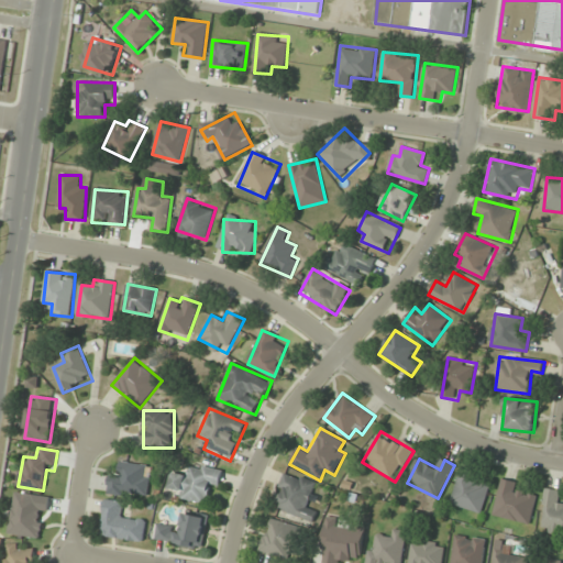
[(108,494),(147,498),(152,465),(121,462),(120,473),(111,472),(108,494)]
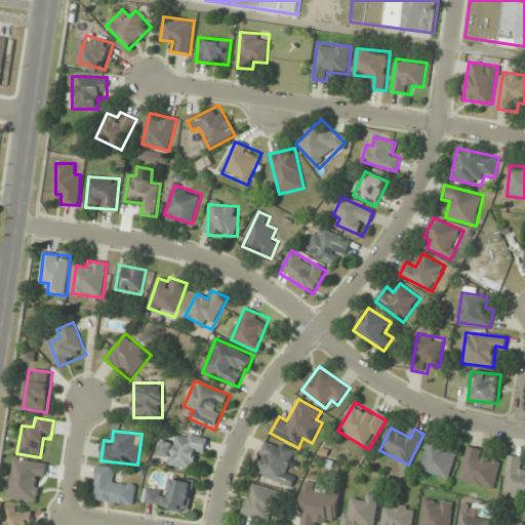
[(157,461),(191,470),(193,458),(203,460),(207,440),(174,432),(172,442),(162,440),(157,461)]
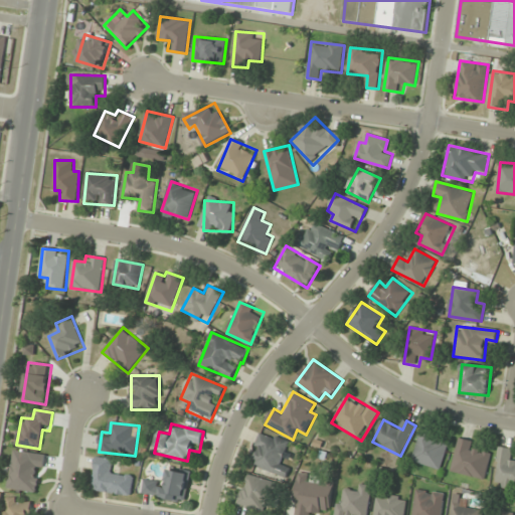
[(451,439),(421,430),(411,462),(441,471),(451,439)]
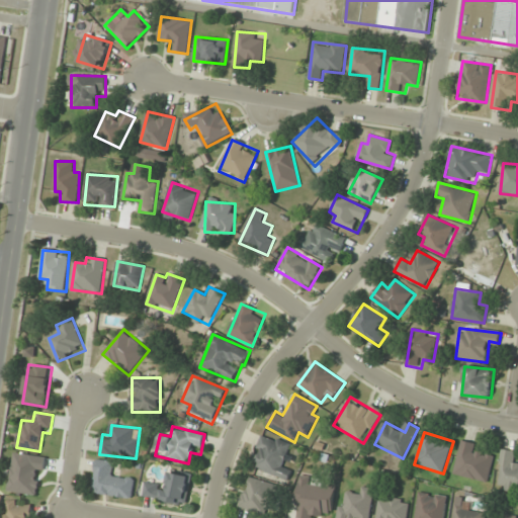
[(290,443),(260,434),(251,468),(288,480),(291,469),(284,467),(290,443)]
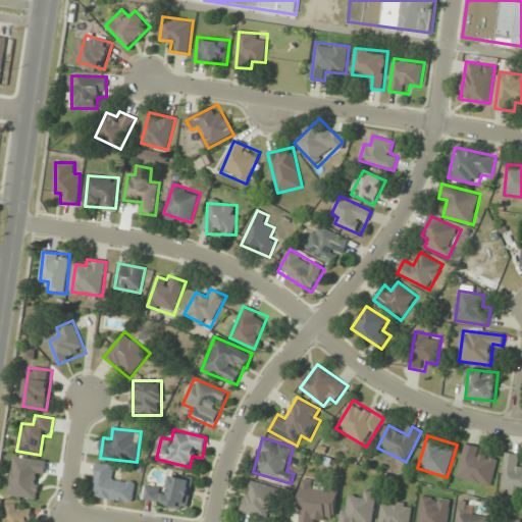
[(498,461),(481,458),(483,449),(465,445),(457,478),(491,486),(498,461)]
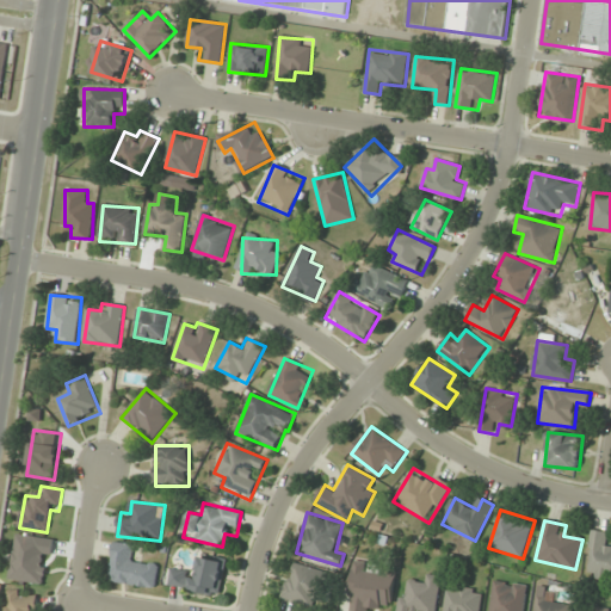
[(610,545),(604,544),(605,531),(592,530),(587,578),(610,579),(610,545)]
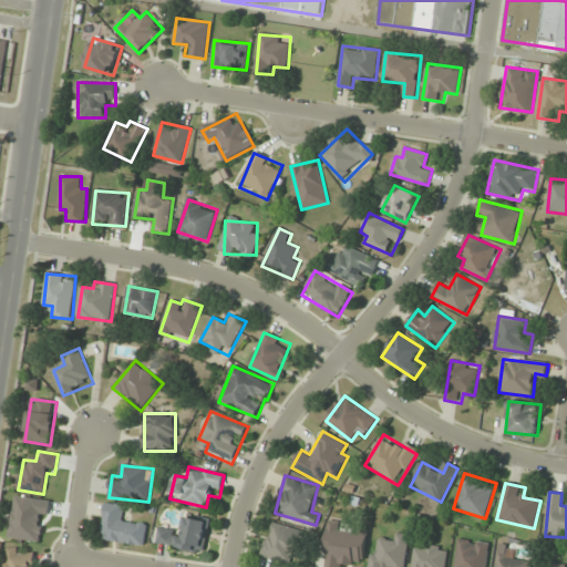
[(35,498),(14,495),(9,538),(40,543),(44,512),(34,511),(35,498)]
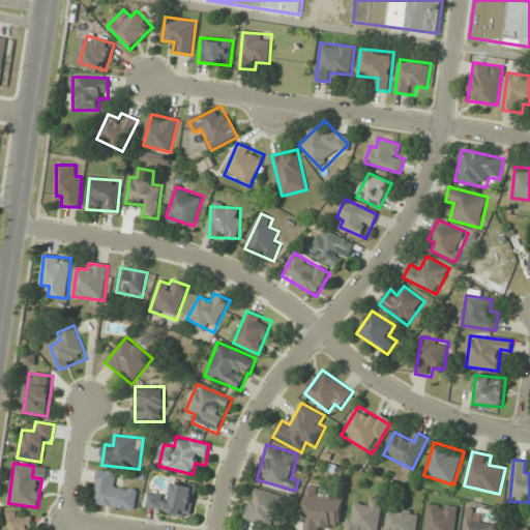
[(139,489),(117,486),(118,474),(99,471),(94,504),(136,510),(139,489)]
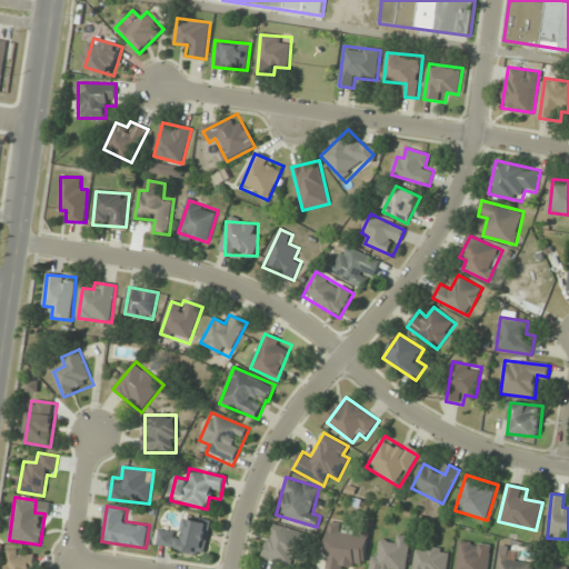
[(205,556),(211,522),(185,518),(182,531),(161,527),(158,546),(205,556)]
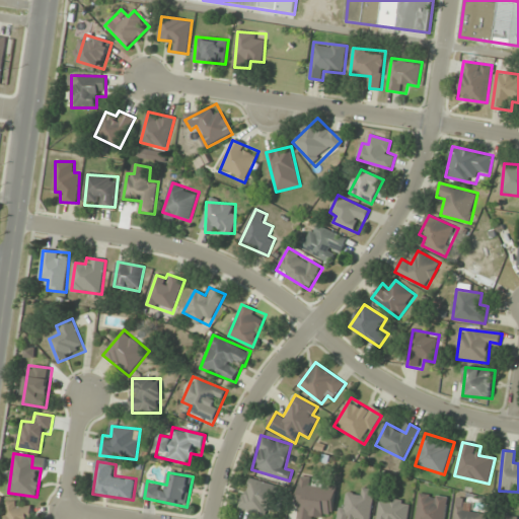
[(314,518),(315,513),(334,515),(338,483),(300,477),(295,518),(314,518)]
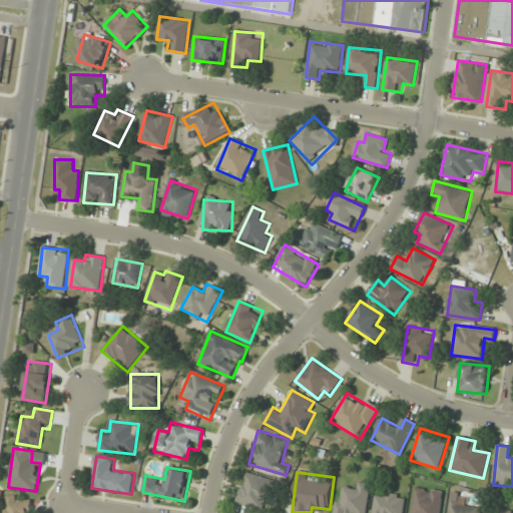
[(270,511),(278,481),(244,473),(236,503),(270,511)]
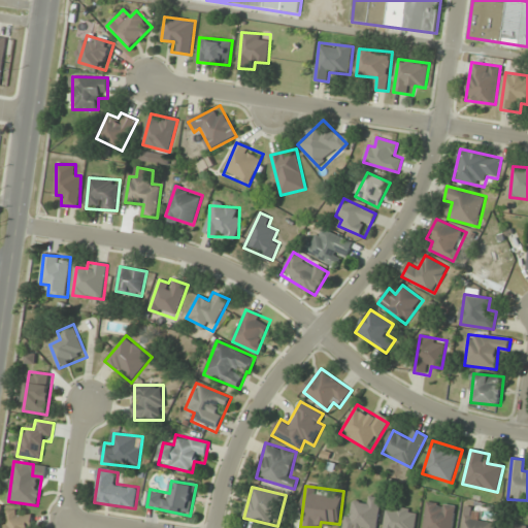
[(348,502),(344,527),(356,527),(357,527),(360,527),(377,527),(381,498),(369,497),(368,505),(348,502)]
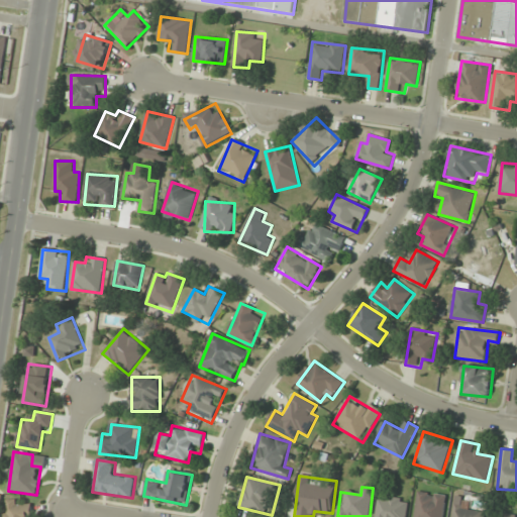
[(443,516),(446,494),(418,491),(414,516),(443,516)]
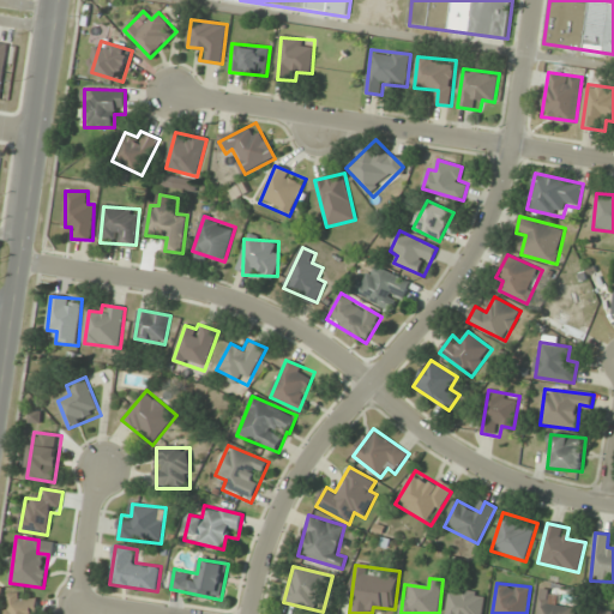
[(482,613),(486,595),(451,589),(445,613),(482,613)]
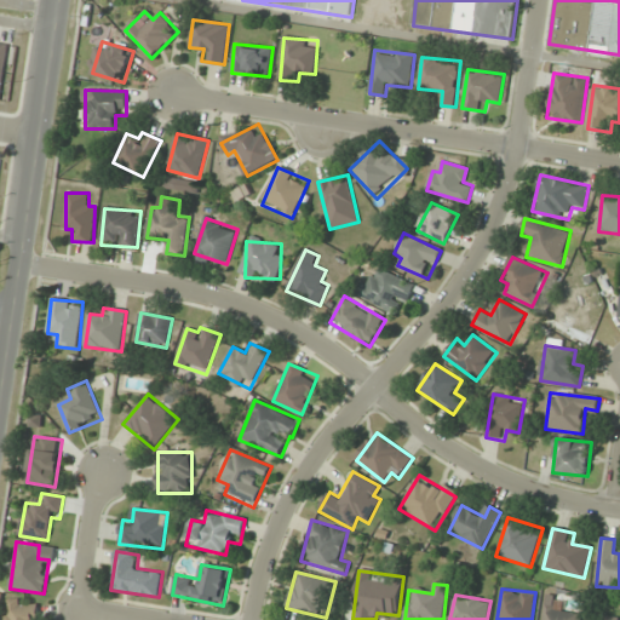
[(36,619),(38,601),(5,601),(4,619),(36,619)]
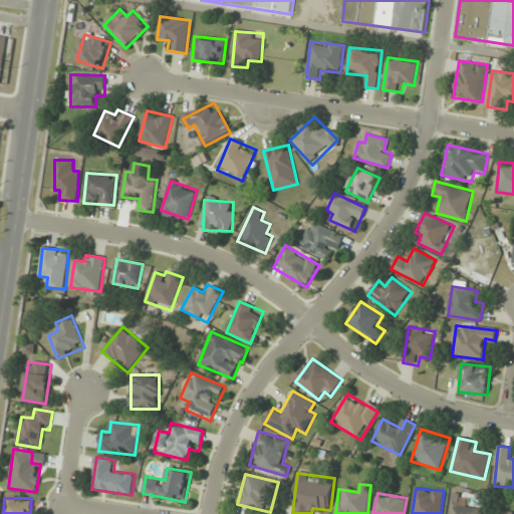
[(480,513),(481,505),(452,502),(451,513),(480,513)]
